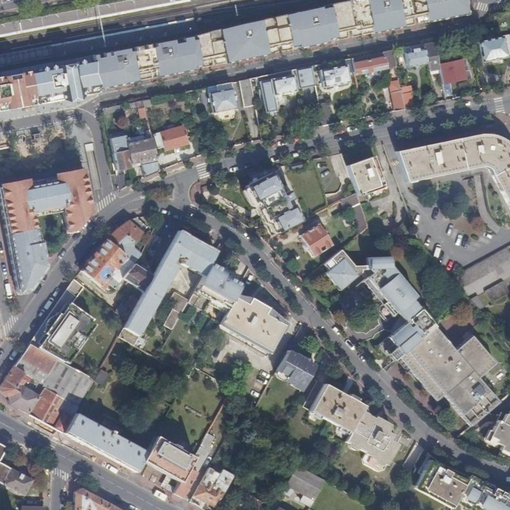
[(350,0),(318,7),(263,18),(263,20),(269,53),(280,51),(279,45),(283,45),(284,50),(326,42),(349,37),(348,30),(351,29),(353,36),(398,27),(416,24),(415,17),(418,17),(419,23),(449,17),(470,13),(467,0),(350,0)]
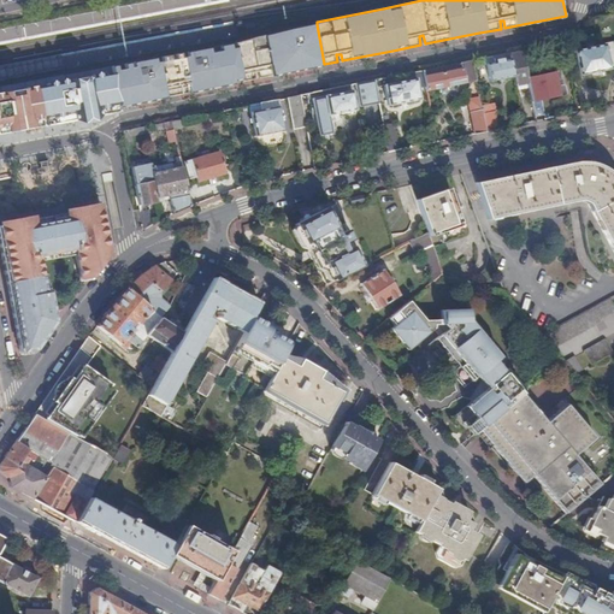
[(324,64),(317,24),(301,28),(261,36),(252,41),(238,41),(140,62),(113,68),(114,72),(120,108),(145,102),(211,89),(258,80),(257,72),(260,71),(261,78),(303,70),(325,65),(324,64)]
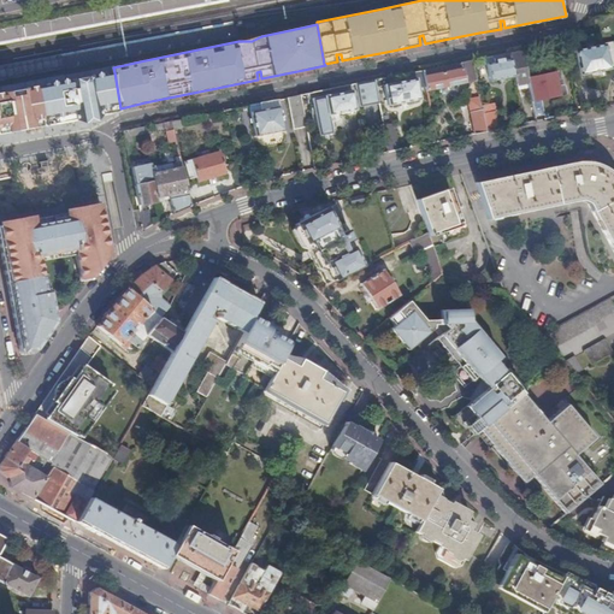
[(613,41),(576,49),(580,75),(612,68),(612,66),(613,66),(613,41)]
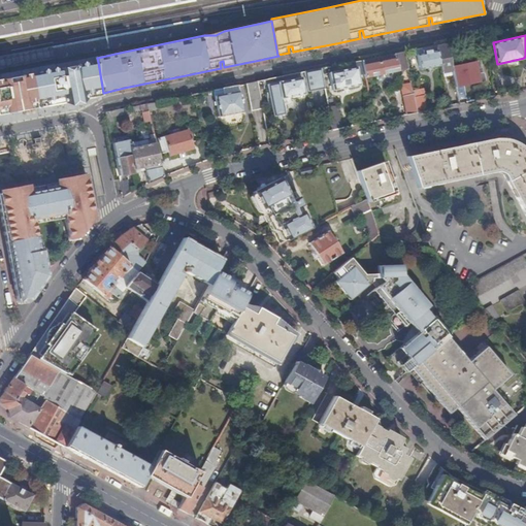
[(438,50),(437,44),(432,45),(432,47),(425,50),(425,53),(419,54),(422,68),(442,64),(438,50)]
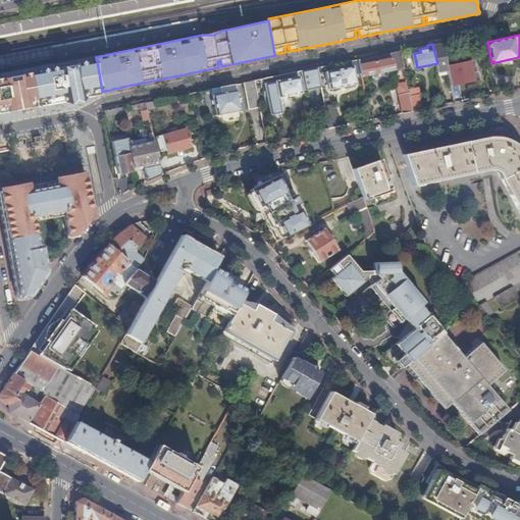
[(0,55),(0,67),(52,58),(50,46),(0,55)]
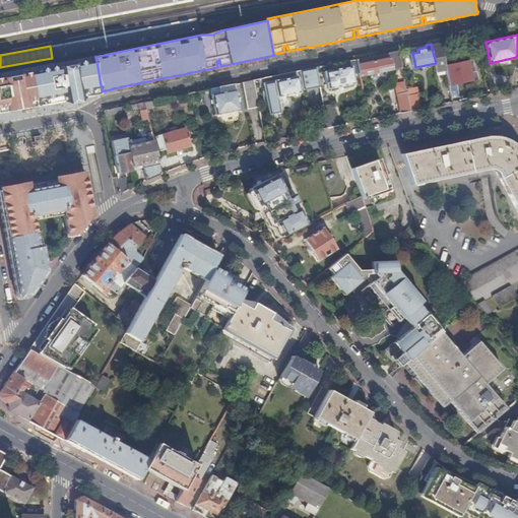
[(447,64),(443,46),(432,49),(436,63),(438,69),(447,67),(447,64)]
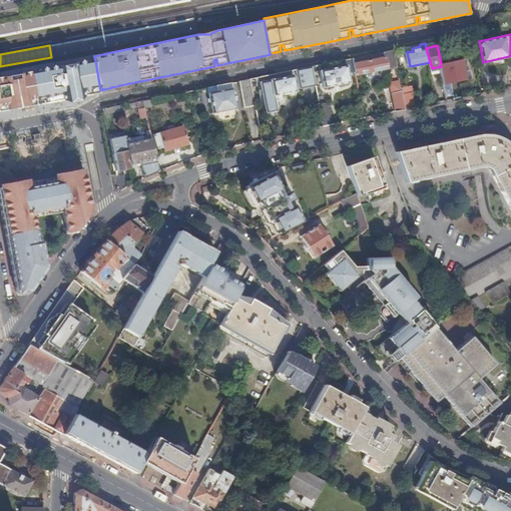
[(398,65),(395,49),(353,57),(356,71),(357,74),(367,72),(368,75),(374,74),(373,71),(398,65)]
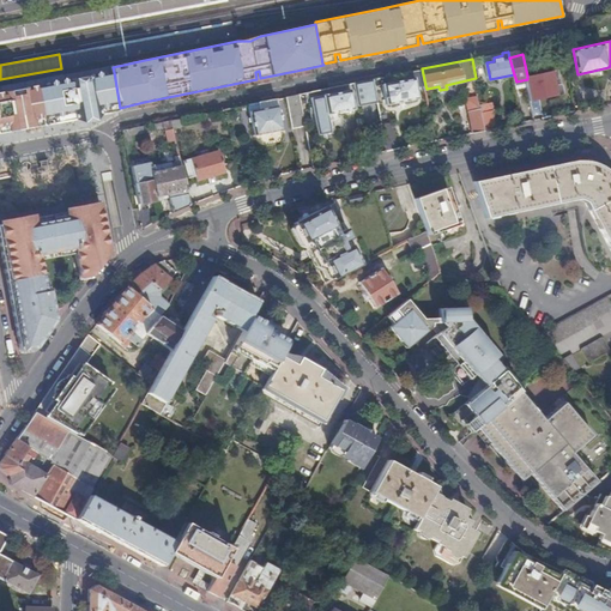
[(425,85),(422,68),(415,71),(416,78),(385,84),(389,104),(419,97),(418,88),(425,85)]
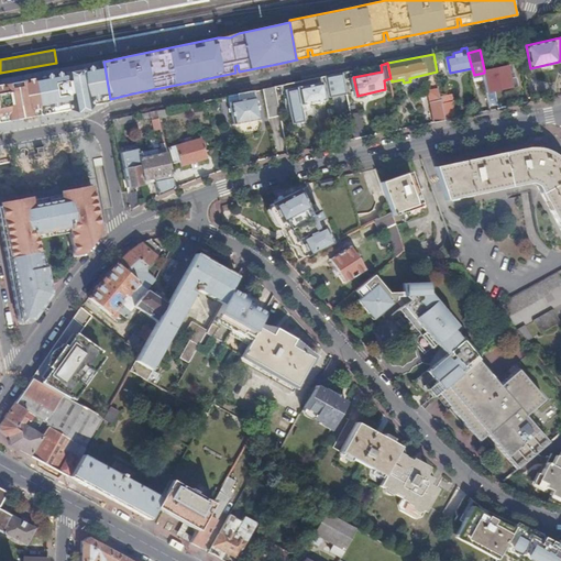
[(509,65),(484,69),(484,73),(488,92),(514,87),(509,65)]
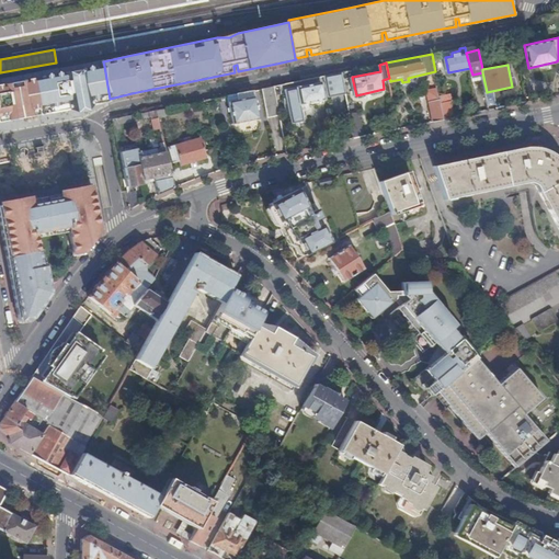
[(0,122),(20,118),(37,115),(79,107),(111,102),(110,99),(104,66),(0,84),(0,122)]
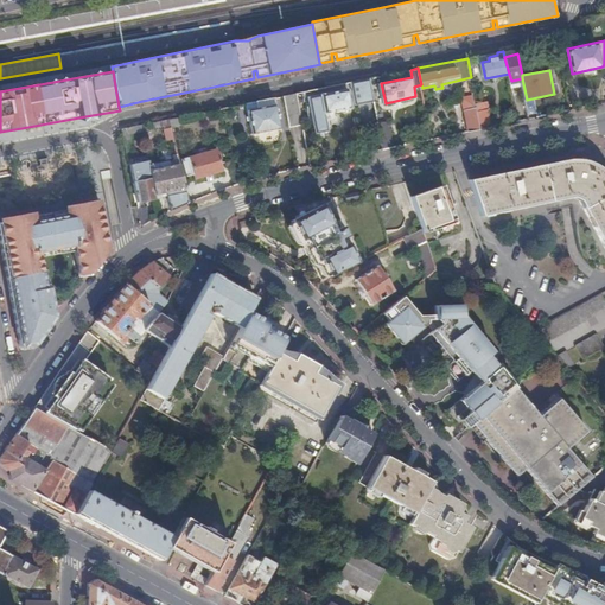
[(371,77),(352,82),(355,95),(374,91),(371,77)]
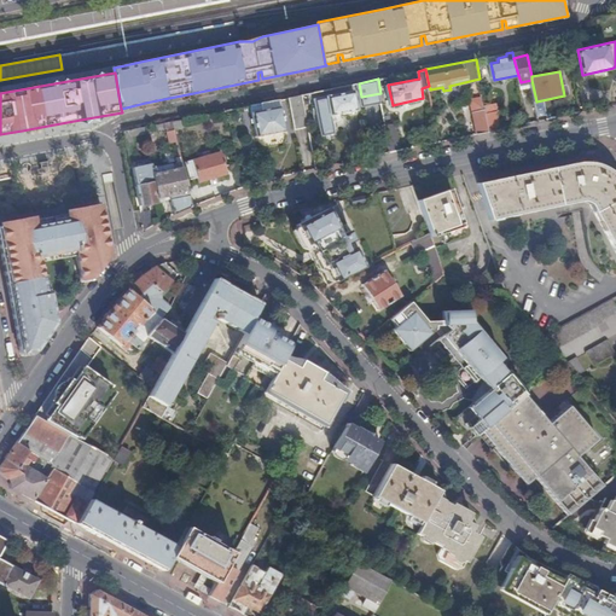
[(359,109),(355,89),(315,98),(323,135),(336,133),(332,117),(335,114),(359,109)]
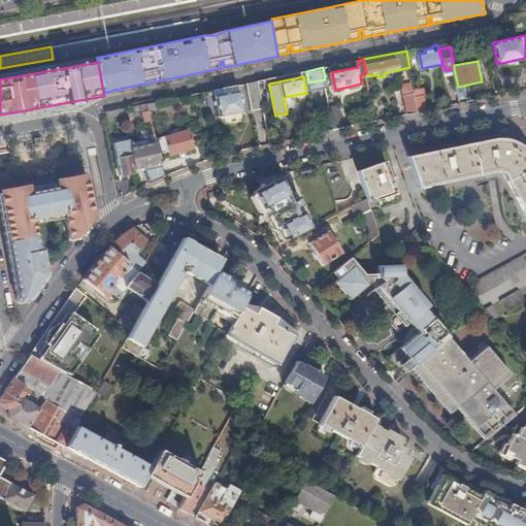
[(254,110),(264,107),(259,80),(250,84),(254,110)]
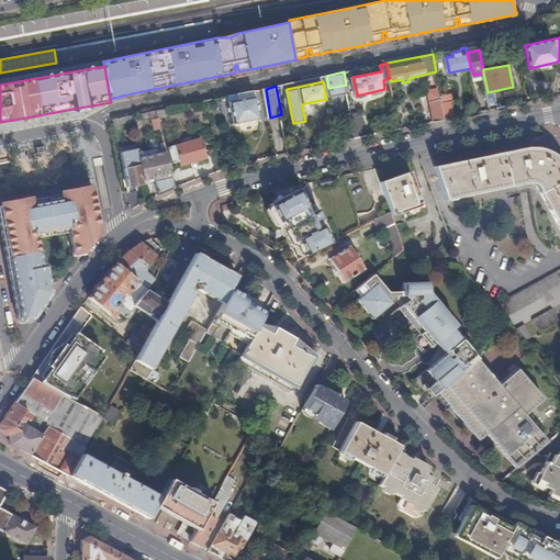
[(441,96),(440,89),(429,91),(432,101),(441,99),(441,96)]
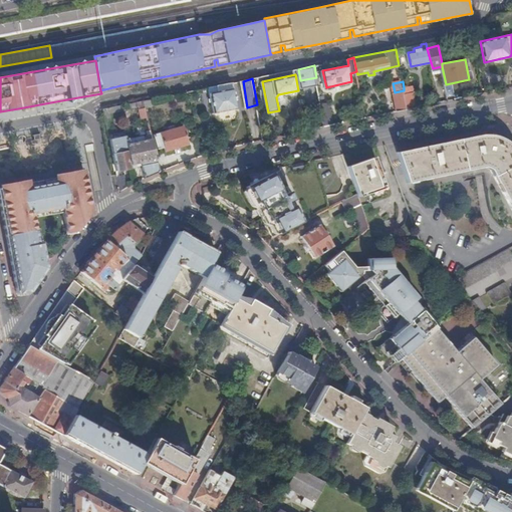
[(453,82),(445,84),(448,96),(456,94),(453,82)]
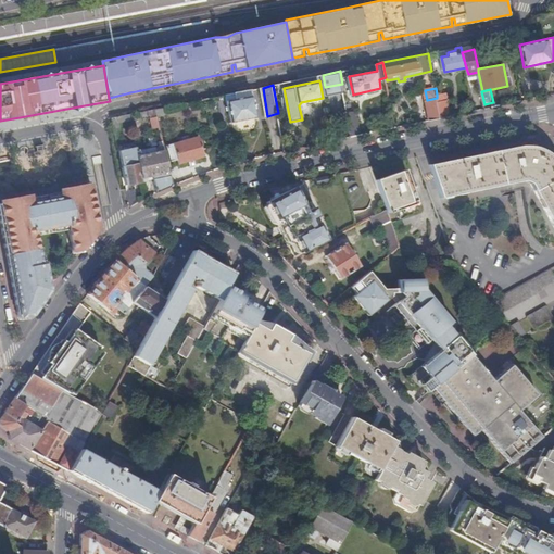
[(257,117),(252,90),(236,93),(238,100),(228,102),(233,123),(257,117)]
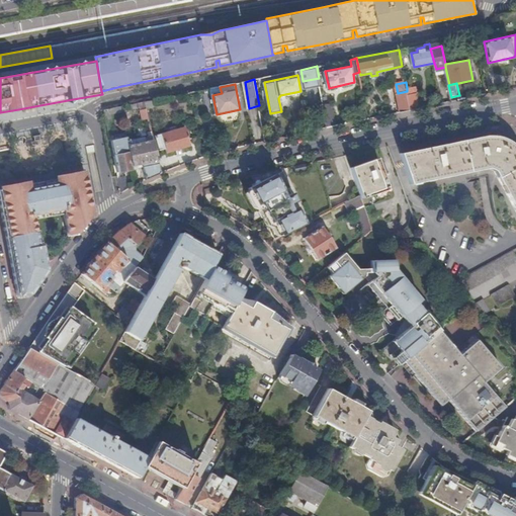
[(411,109),(419,107),(416,93),(419,92),(417,86),(407,88),(407,91),(411,109)]
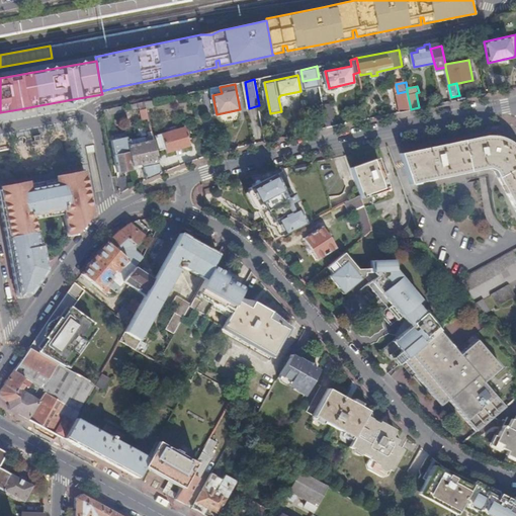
[(398,93),(402,111),(411,109),(407,91),(398,93)]
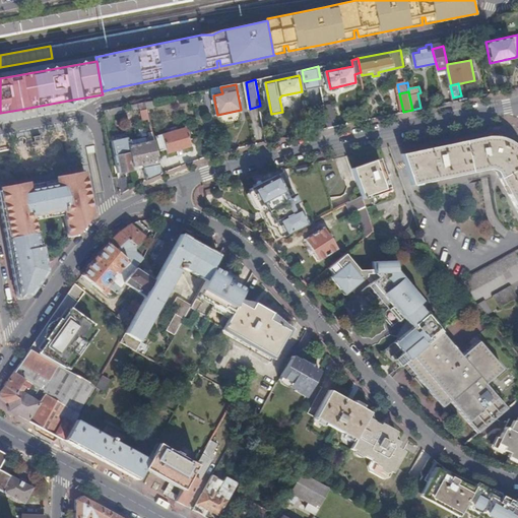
[(326,110),(329,127),(338,125),(335,108),(326,110)]
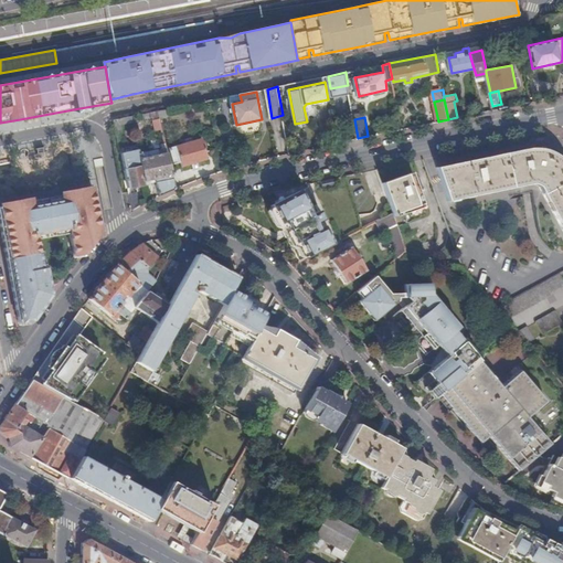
[(210,159),(204,139),(171,148),(177,165),(183,162),(184,167),(210,159)]
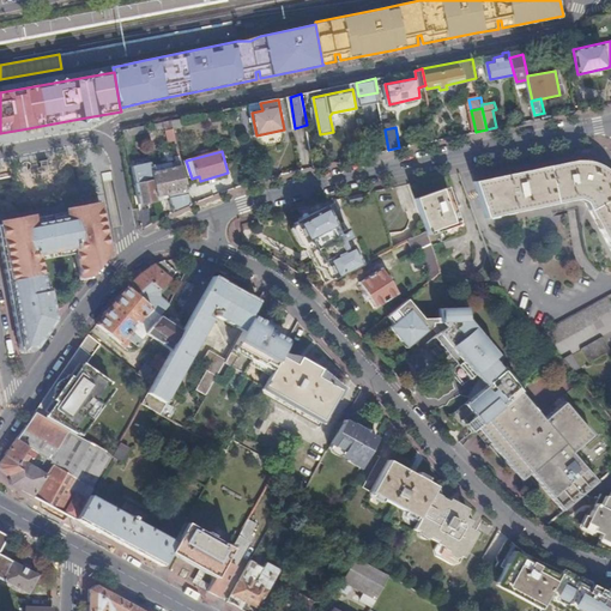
[(576,161),(476,181),(489,217),(489,216),(579,198),(587,201),(610,243),(610,170),(605,165),(600,163),(593,161),(584,159),(576,161)]
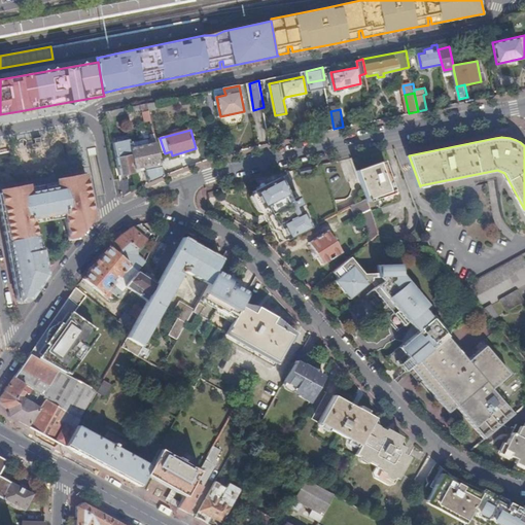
[(156,179),(166,176),(158,142),(149,144),(148,140),(130,143),(129,140),(113,143),(119,171),(120,175),(146,170),(149,182),(156,179)]
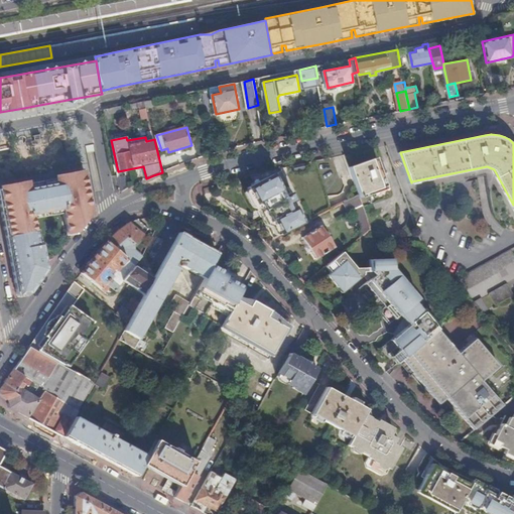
[(378,157),(351,166),(360,194),(360,195),(388,185),(378,157)]
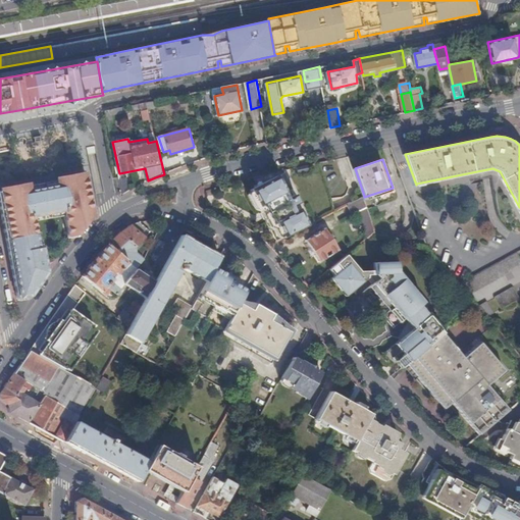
[(267,219),(277,241),(308,225),(300,210),(293,213),(290,207),(298,202),(295,196),(286,200),(282,195),(294,189),(286,172),(252,190),(263,211),(262,213),(265,219),(267,219)]
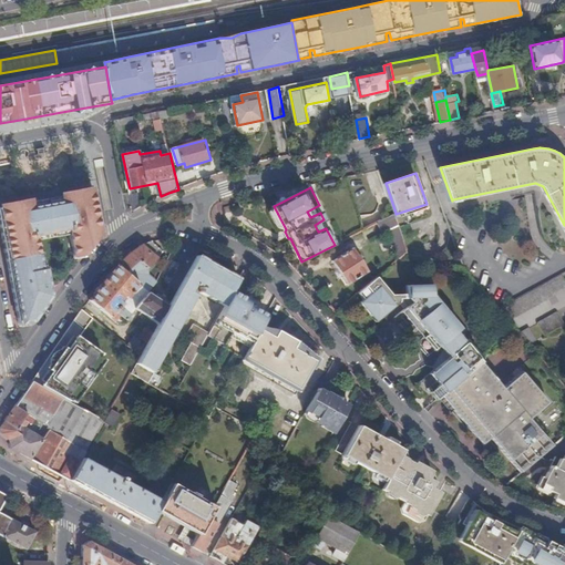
[(9,259),(40,254),(38,240),(71,234),(75,253),(88,250),(104,230),(102,222),(96,191),(8,206),(0,207),(0,212),(8,254),(9,259)]
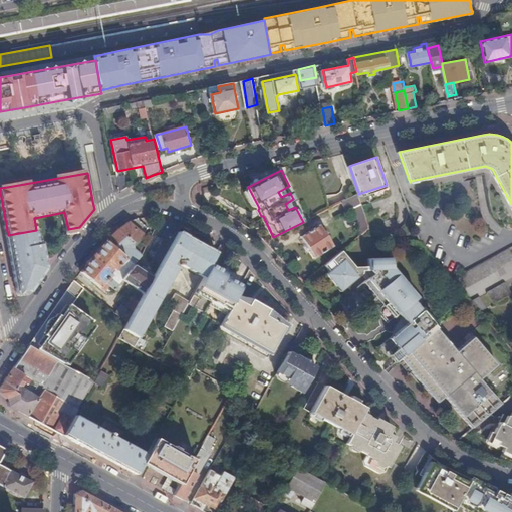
[(121,190),(129,187),(126,175),(118,177),(121,190)]
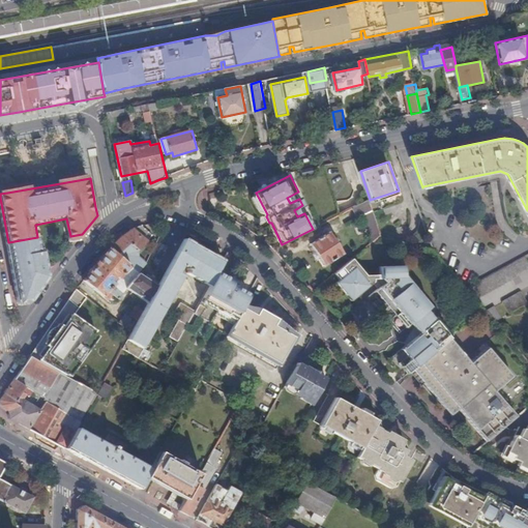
[(384,197),(385,202),(400,199),(398,193),(384,197)]
